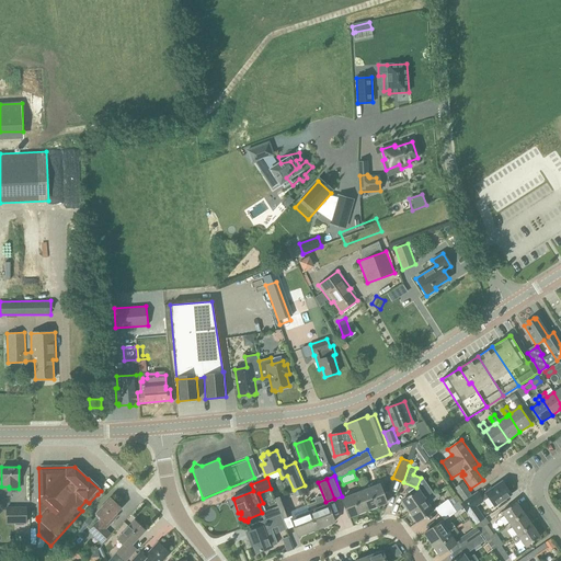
[(477,491),(460,503),(467,514),(484,502),(489,497),(494,505),(511,494),(502,482),(485,493),(481,496),(477,491)]
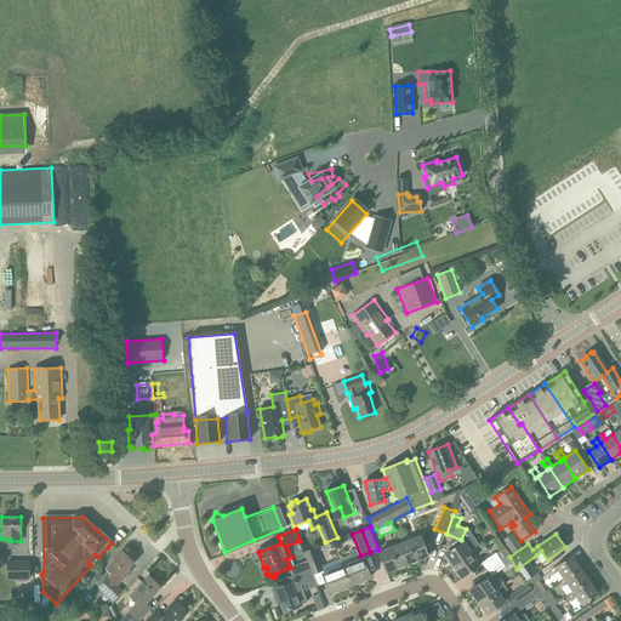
[(406,564),(427,557),(420,536),(399,545),(406,564)]
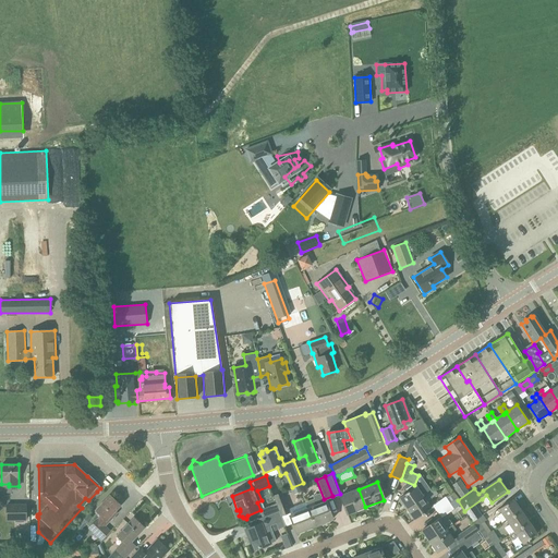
[(408,509),(429,495),(428,494),(432,493),(426,485),(419,489),(416,486),(400,498),(408,509)]
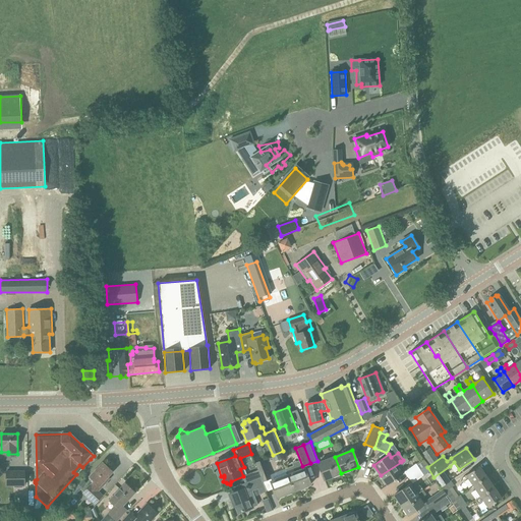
[(325,480),(341,473),(335,457),(317,463),(325,480)]
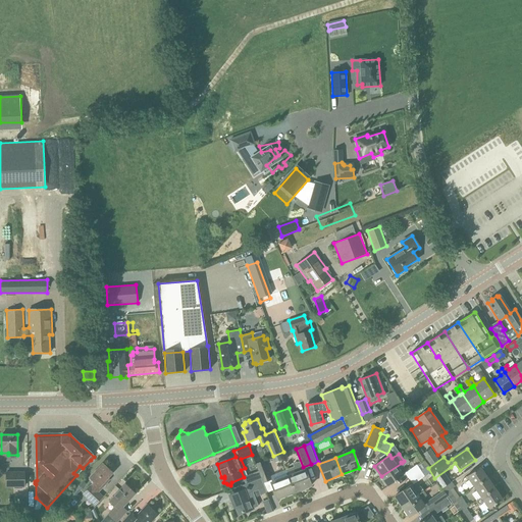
[(256,464),(261,478),(263,483),(271,480),(270,479),(264,461),(262,461),(260,462),(256,464)]
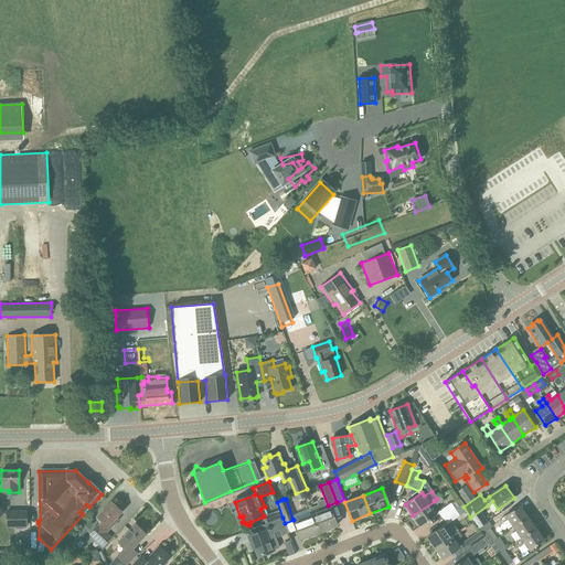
[(435,501),(413,515),(420,526),(437,514),(433,508),(437,504),(435,501)]
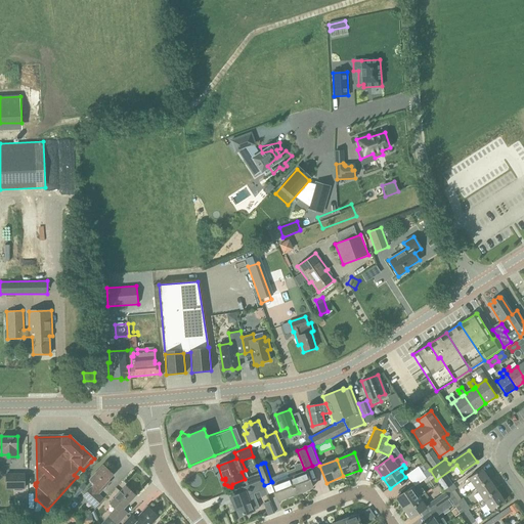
[(94,507),(102,498),(98,494),(107,485),(105,483),(113,475),(102,466),(89,480),(95,484),(84,496),(94,507)]
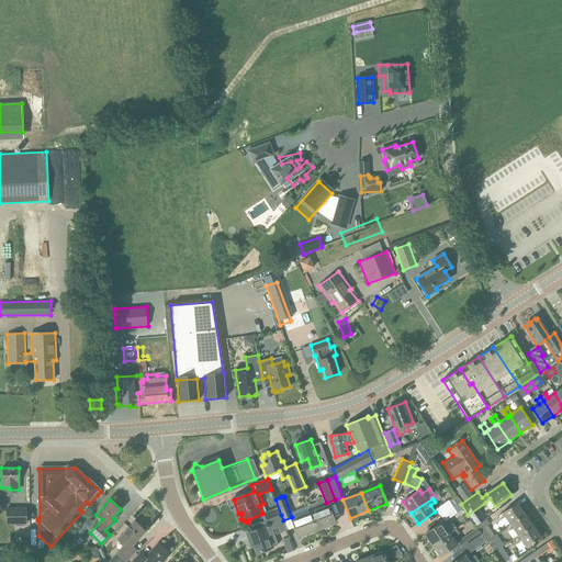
[(449,501),(436,509),(441,517),(453,508),(449,501)]
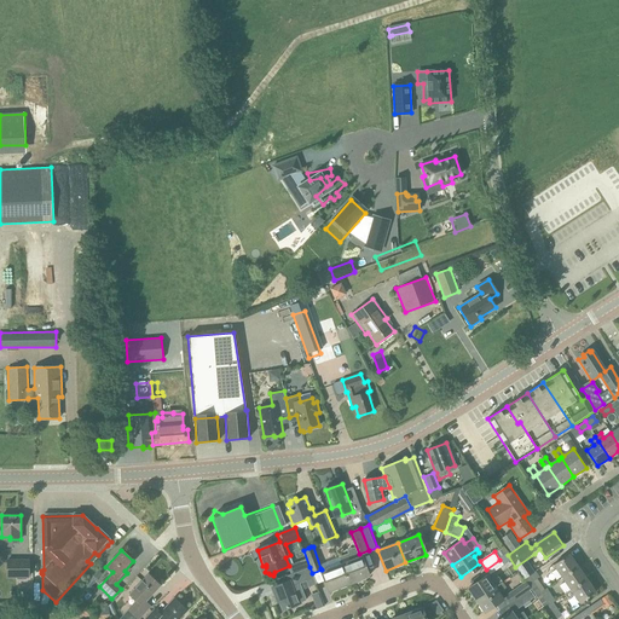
[(562,578),(578,567),(570,555),(554,566),(562,578)]
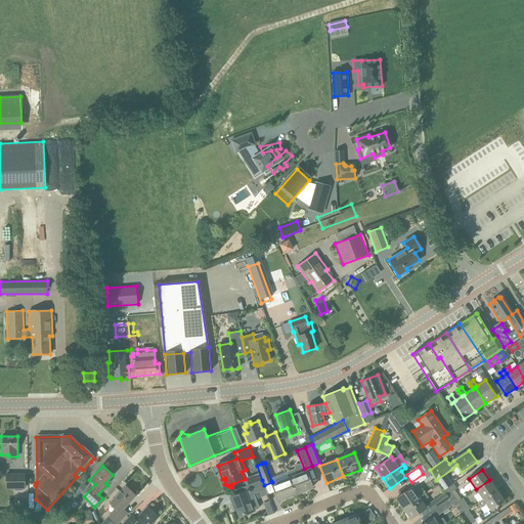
[(290,478),(296,494),(312,488),(306,472),(290,478)]
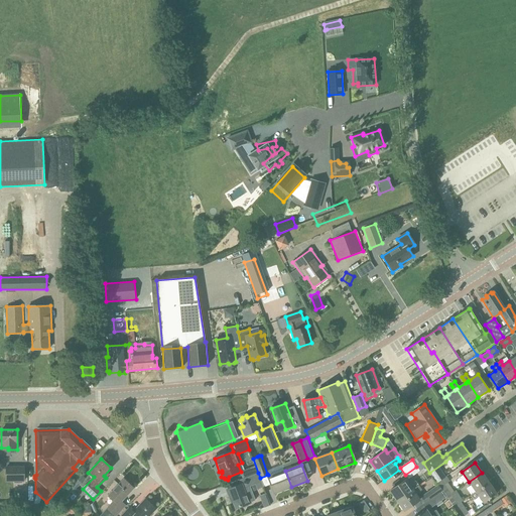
[(23,480),(23,466),(6,466),(6,480),(23,480)]
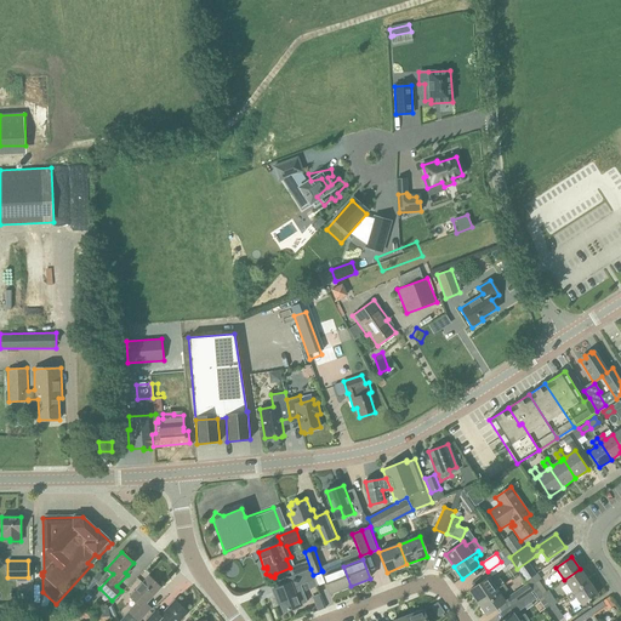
[(501,562),(488,571),(491,576),(506,567),(501,562)]
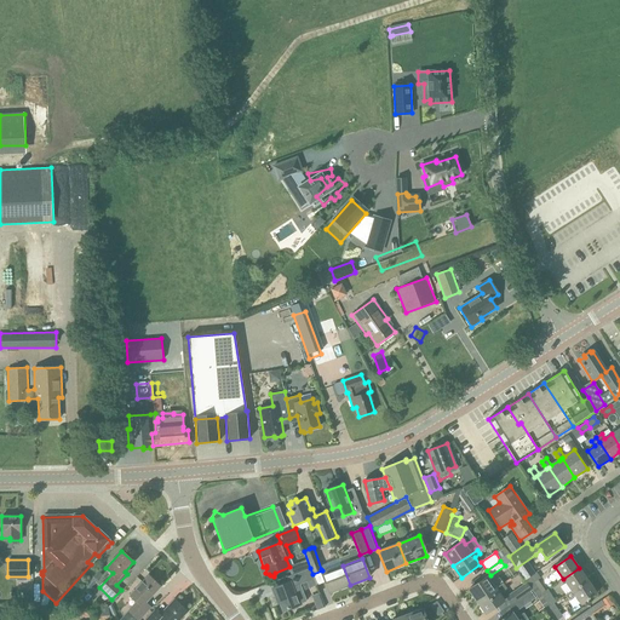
[(343,566),(322,573),(329,593),(350,585),(343,566)]
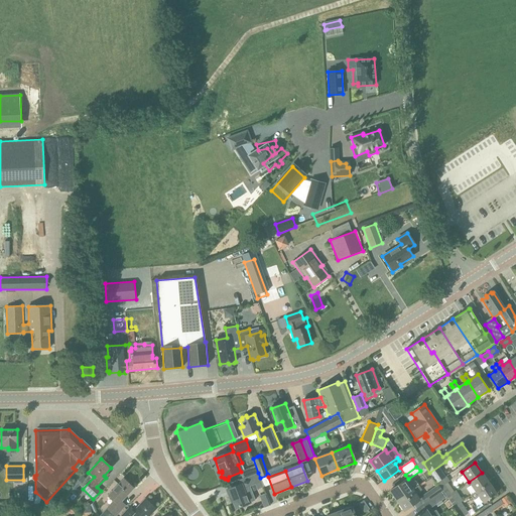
[(258,473),(246,477),(243,479),(243,480),(240,481),(242,485),(227,491),(231,503),(233,502),(234,504),(236,509),(239,508),(242,506),(243,508),(249,506),(248,504),(249,504),(249,503),(255,501),(250,487),(256,484),(258,489),(258,490),(264,488),(262,481),(260,478),(258,473)]
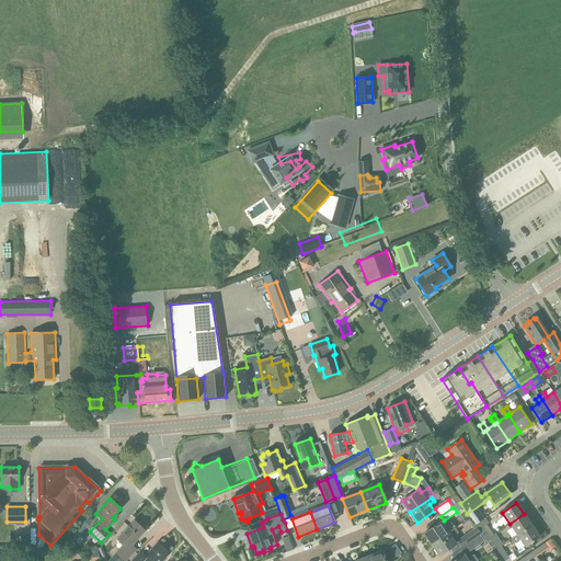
[(524,514),(510,524),(517,535),(517,536),(531,526),(524,514)]
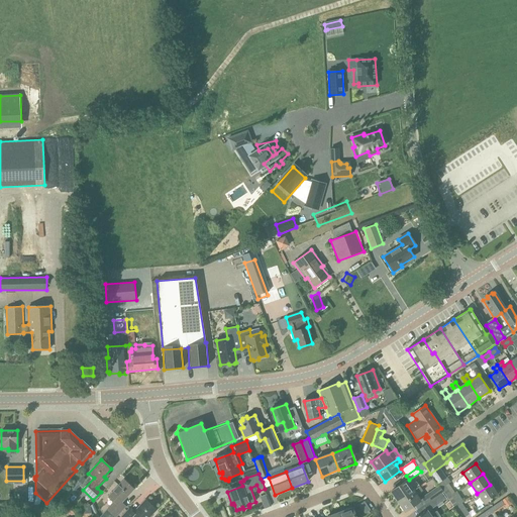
[(447,477),(438,484),(441,490),(443,492),(447,498),(456,492),(456,491),(454,492),(448,484),(450,482),(447,477)]
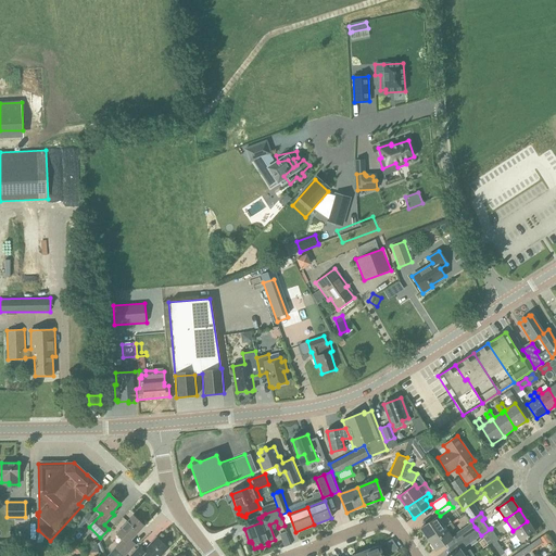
[(72,538),(88,520),(81,515),(66,532),(72,538)]
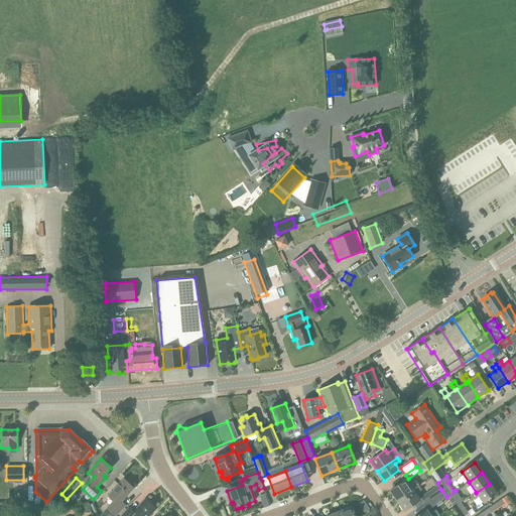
[(115,515),(123,507),(119,504),(133,489),(123,480),(109,496),(114,501),(107,509),(115,515)]
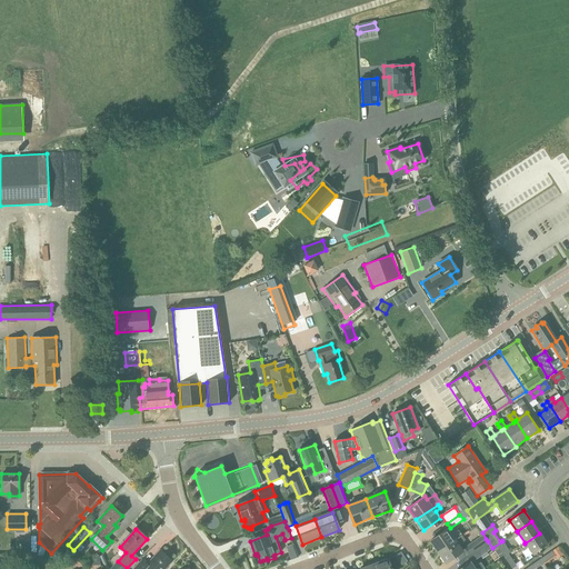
[(439,552),(462,536),(458,530),(451,535),(448,530),(431,541),(439,552)]
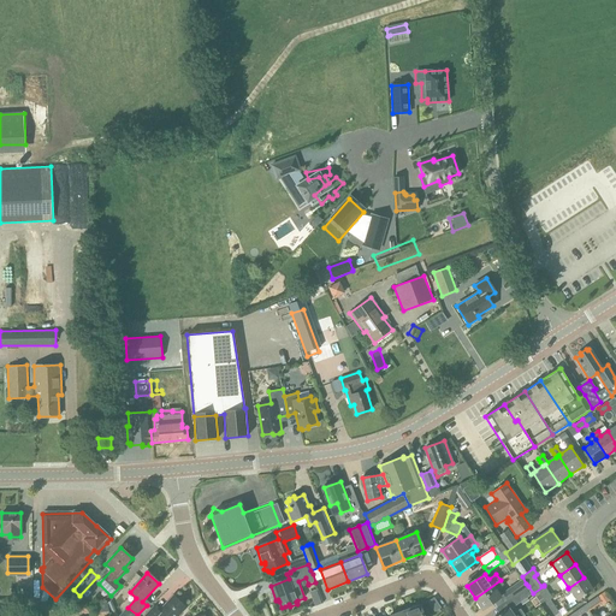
[(592,590),(584,578),(568,588),(568,587),(562,591),(566,597),(570,592),(576,600),(592,590)]
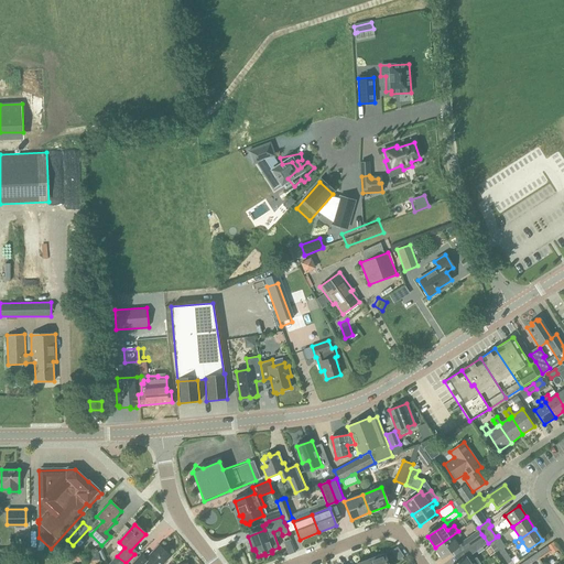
[(454,557),(465,551),(465,550),(461,545),(458,546),(454,541),(462,535),(458,531),(435,548),(442,557),(451,552),(454,557)]
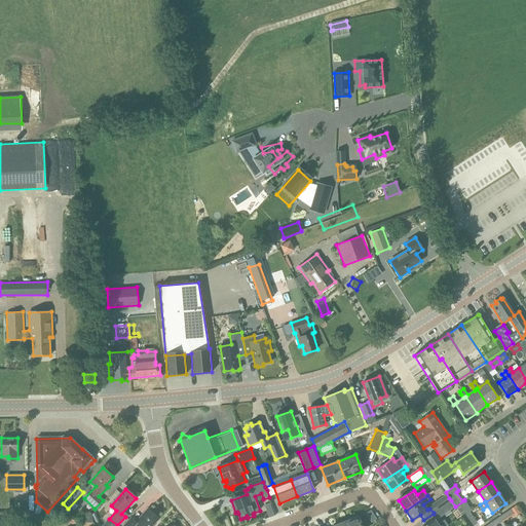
[(440,509),(451,500),(449,498),(443,502),(441,498),(428,506),(429,509),(434,513),(440,509)]
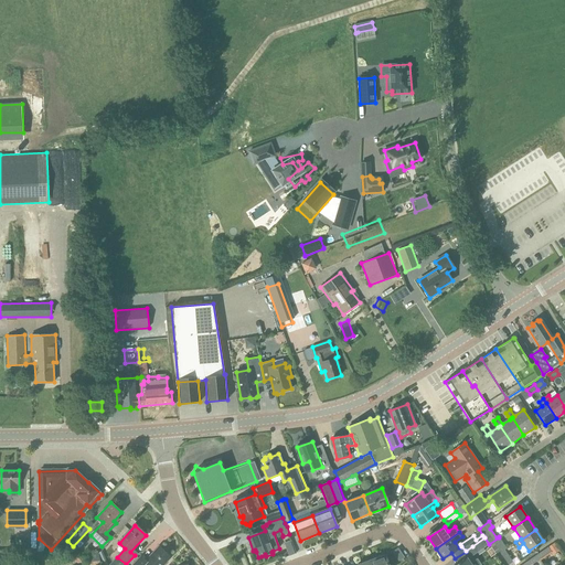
[(496,554),(499,552),(505,547),(499,537),(489,544),(496,554)]
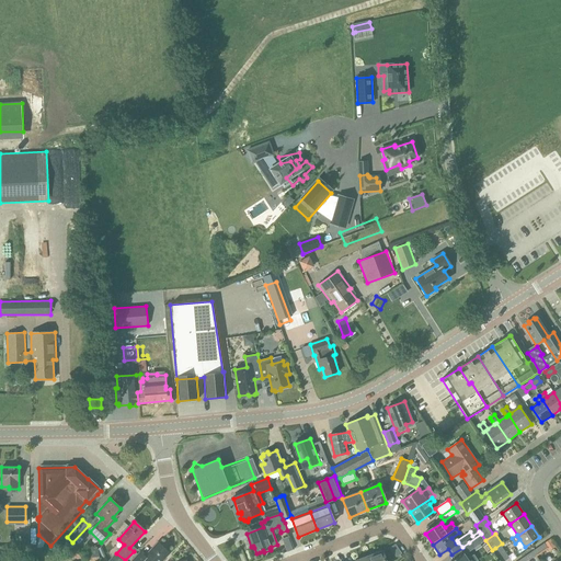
[(31,548),(32,539),(14,538),(14,548),(31,548)]
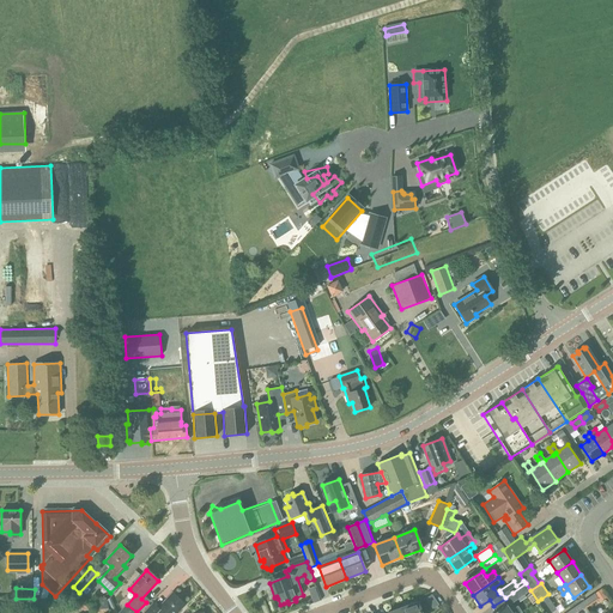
[(582,602),(586,607),(599,599),(599,600),(605,596),(601,592),(596,595),(595,593),(582,602)]
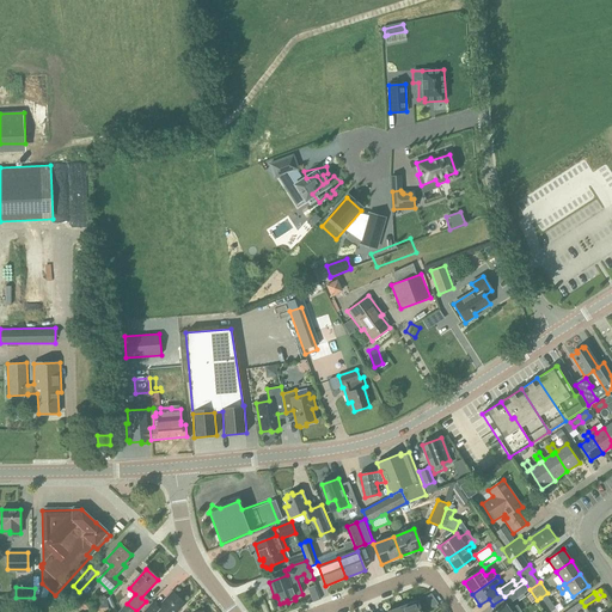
[(176,611),(184,604),(172,592),(155,610),(151,605),(144,611),(176,611)]
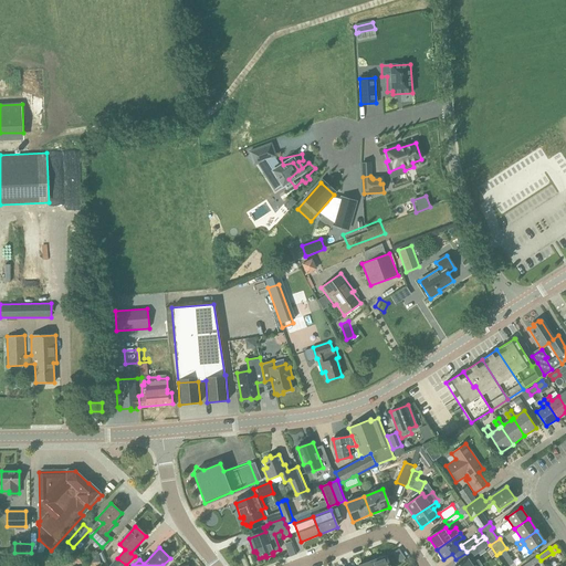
[(473,547),(467,552),(467,553),(470,558),(478,553),(473,547)]
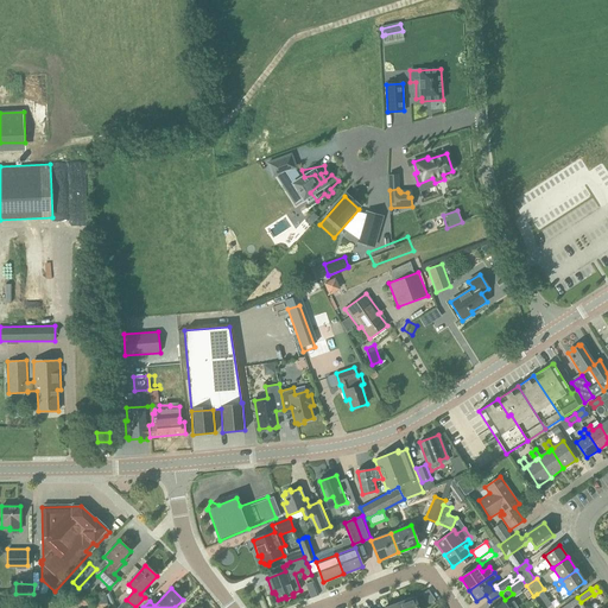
[(543,591),(545,590),(544,589),(537,594),(546,607),(553,607),(556,607),(553,602),(551,603),(543,591)]
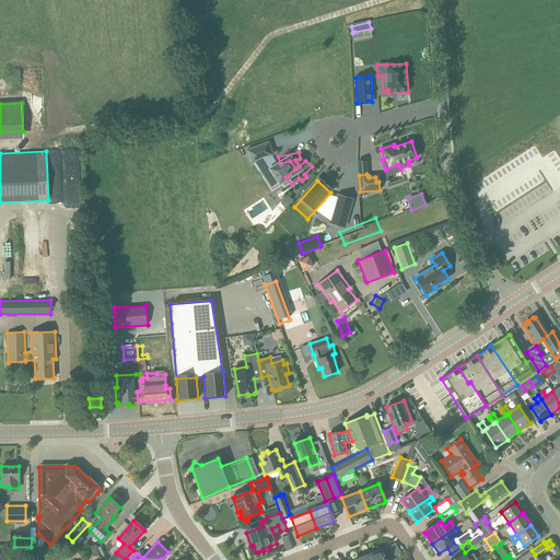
[(65,550),(68,550),(69,558),(71,558),(86,557),(85,559),(98,559),(98,546),(85,547),(70,549),(69,549),(69,548),(63,548),(57,550),(59,559),(67,557),(65,550)]
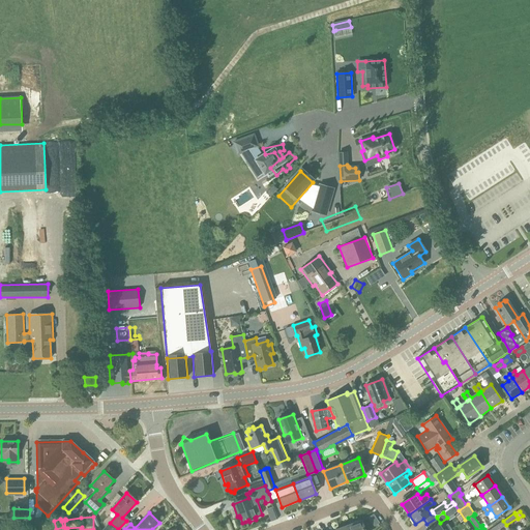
[(363,529),(361,521),(347,526),(348,529),(363,529)]
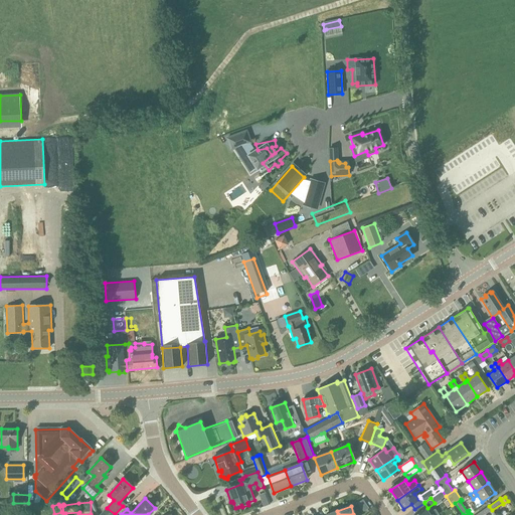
[(479,514),(484,514),(492,510),(489,506),(478,513),(479,514)]
